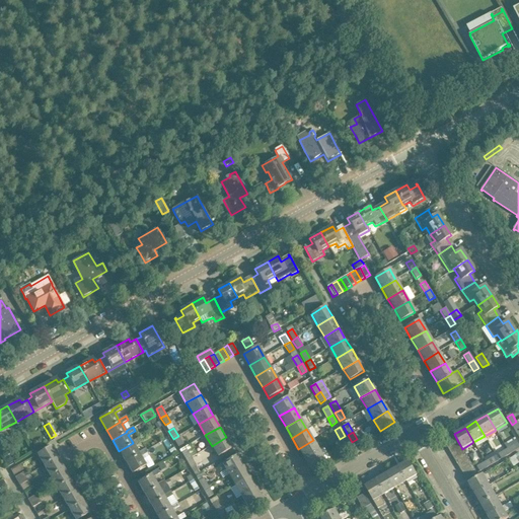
[(178,436),(173,439),(177,446),(182,443),(178,436)]
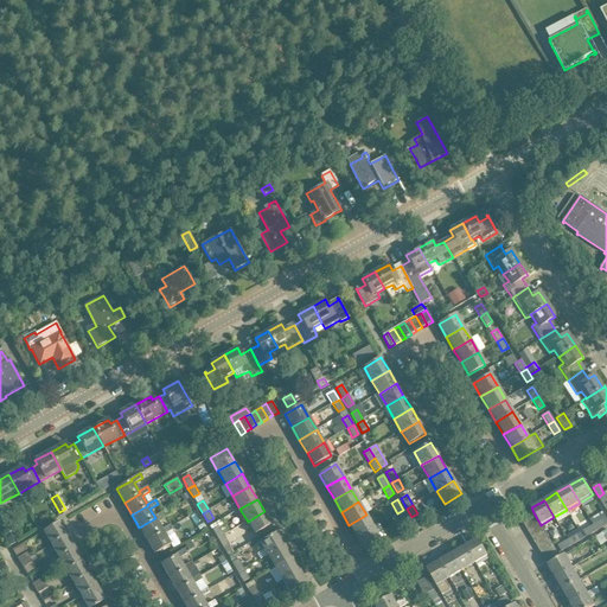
[(403,510),(397,513),(403,523),(409,519),(403,510)]
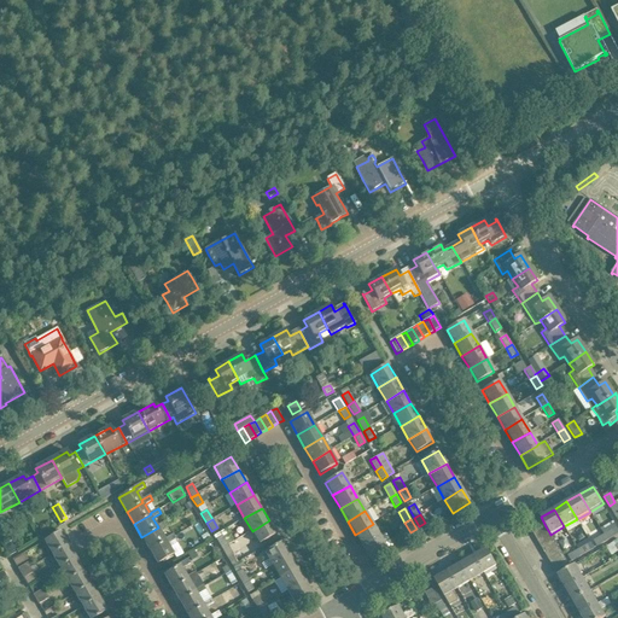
[(141,537),(150,551),(167,541),(165,538),(161,530),(169,525),(165,520),(157,525),(158,528),(141,537)]
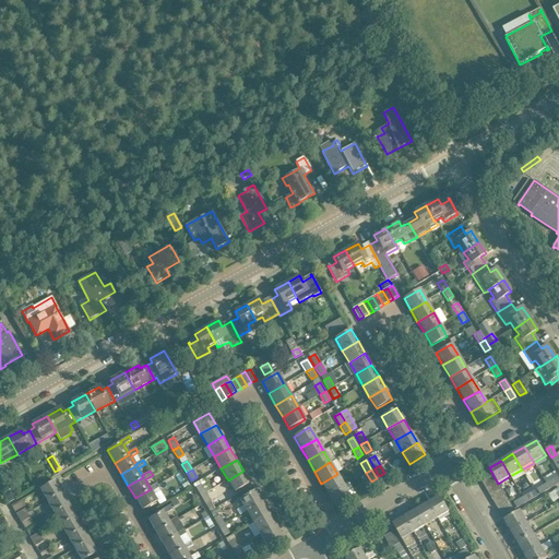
[(244,471),(228,480),(235,492),(250,483),(244,471)]
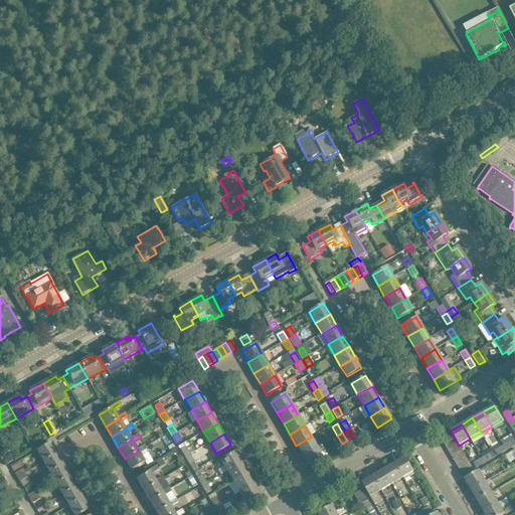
[(296,446),(303,456),(317,448),(311,437),(296,446)]
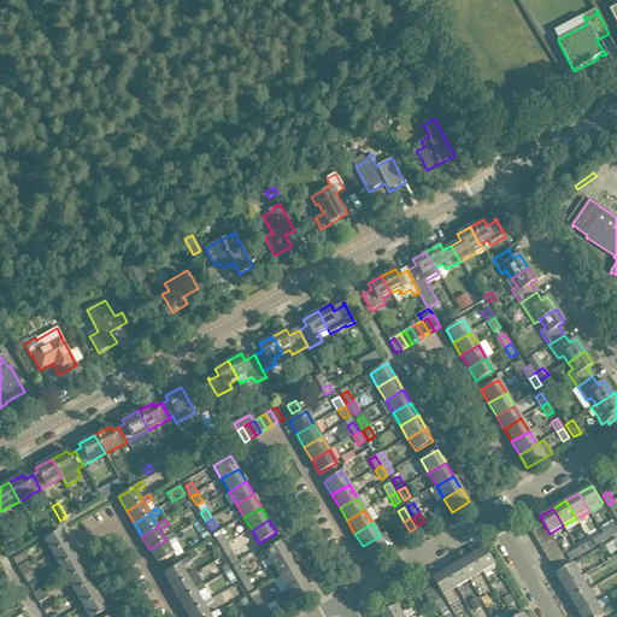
[(532,533),(535,539),(548,532),(545,526),(532,533)]
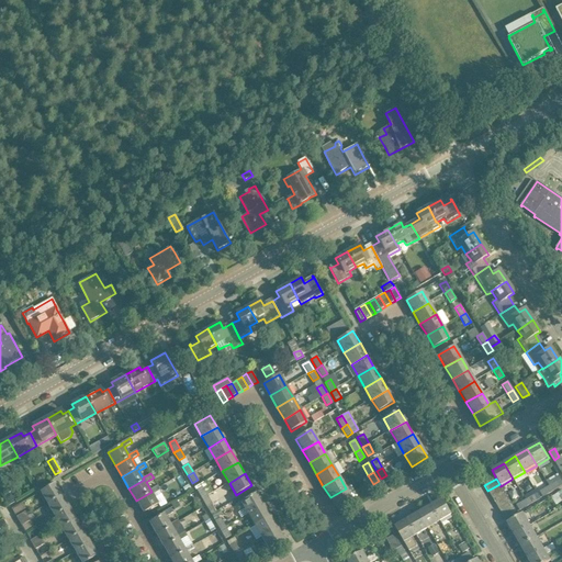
[(558,481),(549,486),(552,492),(561,486),(558,481)]
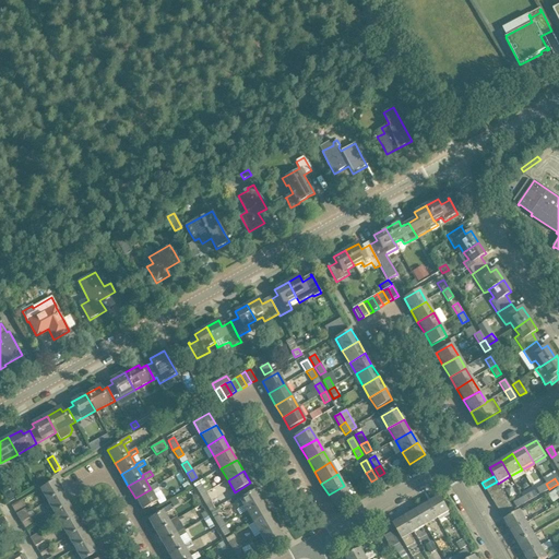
[(40,489),(47,502),(61,494),(55,482),(40,489)]
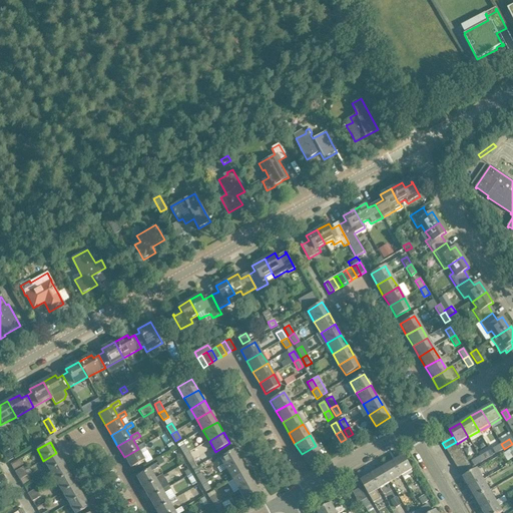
[(445,448),(449,453),(459,447),(457,444),(456,442),(445,448)]
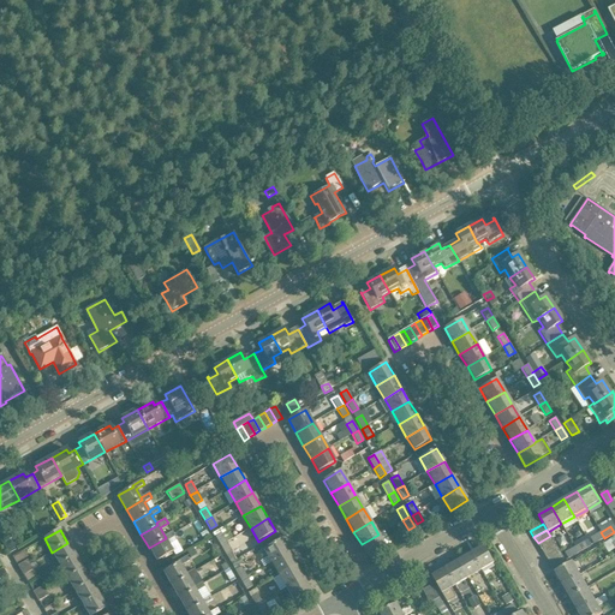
[(166,538),(149,548),(156,561),(173,551),(167,542),(175,536),(173,531),(165,536),(166,538)]
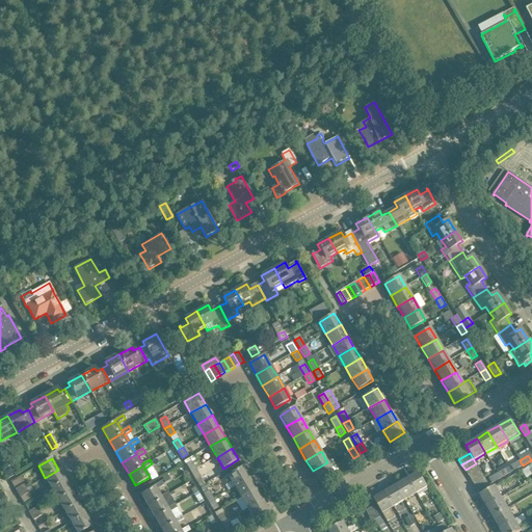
[(186,463),(191,472),(196,469),(191,460),(186,463)]
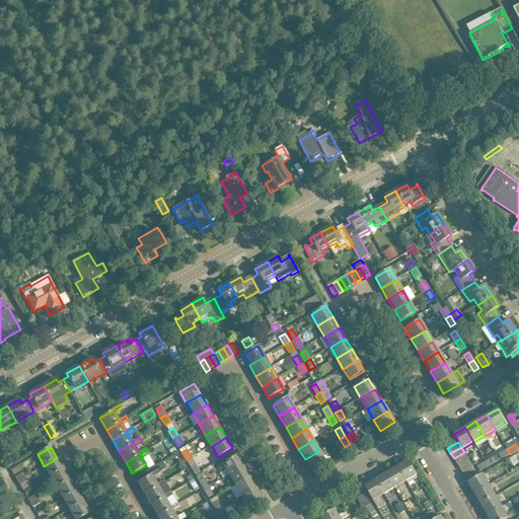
[(510,454),(507,449),(498,454),(502,459),(510,454)]
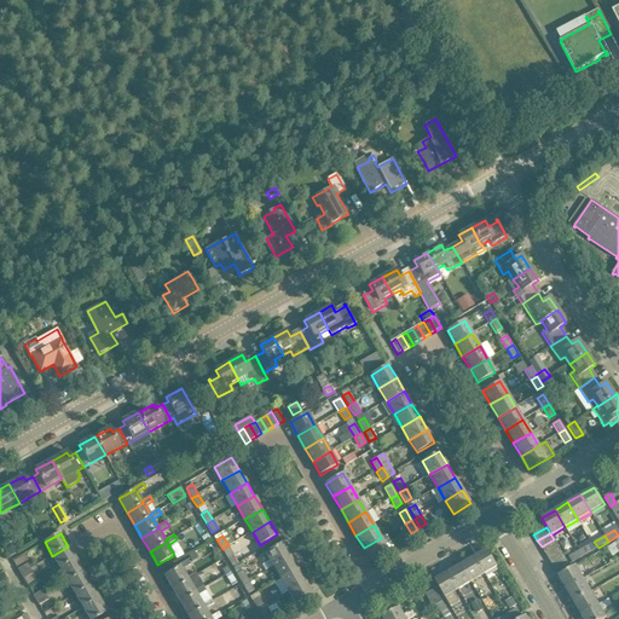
[(381,538),(364,548),(371,561),(388,551),(381,538)]
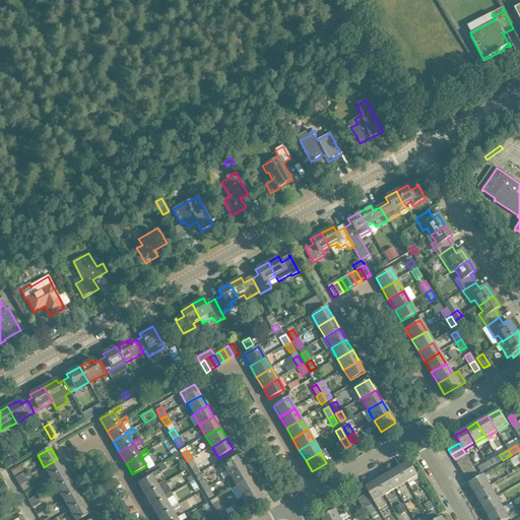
[(455,459),(458,464),(468,458),(465,453),(455,459)]
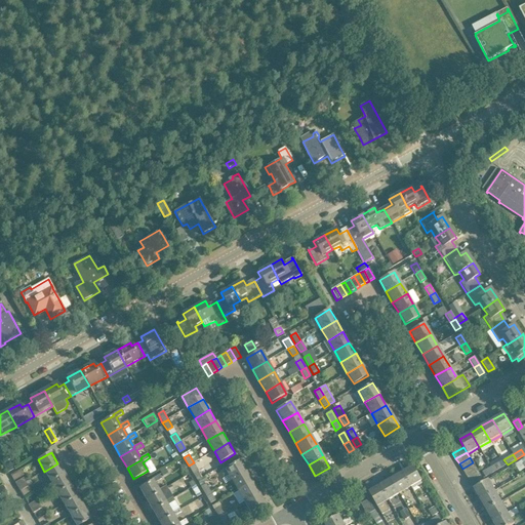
[(231,480),(231,481),(246,472),(239,460),(225,470),(229,476),(223,479),(225,484),(231,480)]
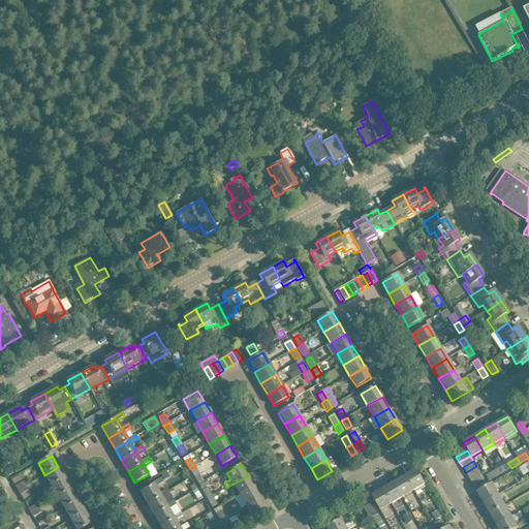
[(195,466),(190,469),(194,478),(199,475),(195,466)]
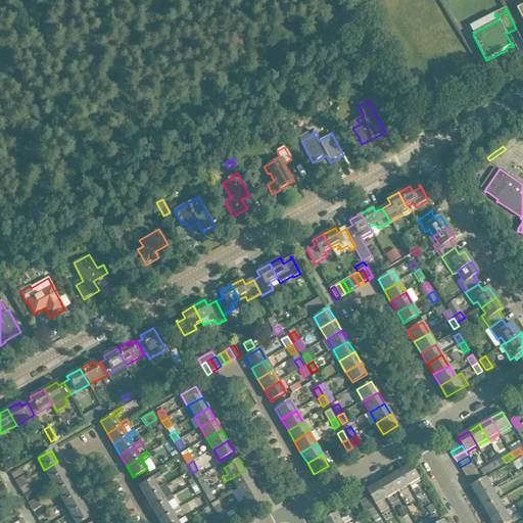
[(461,467),(464,472),(474,466),(471,461),(461,467)]
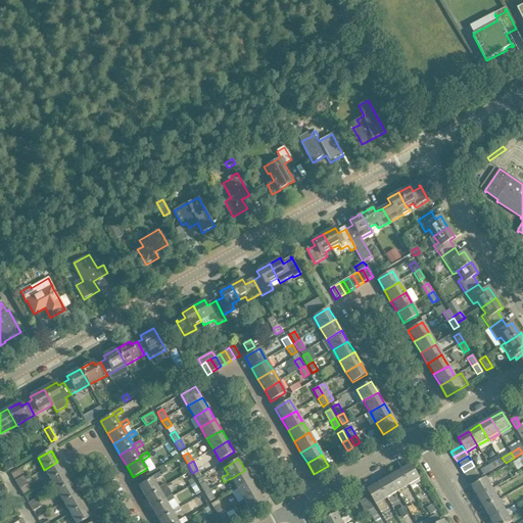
[(496,461),(489,465),(492,470),(501,466),(496,461)]
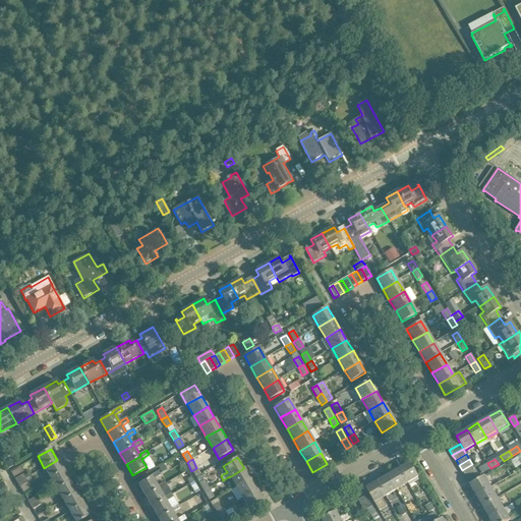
[(44,468),(50,478),(64,471),(57,460),(44,468)]
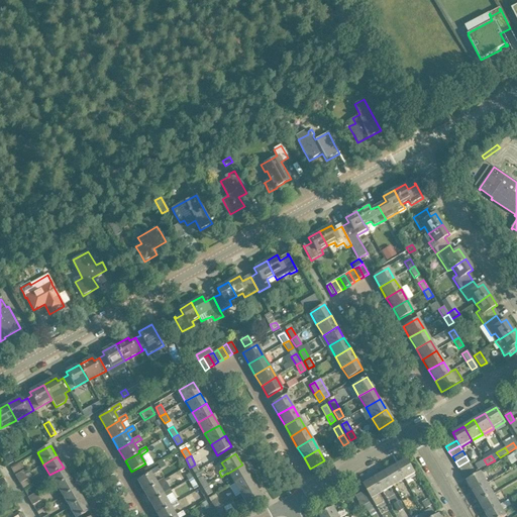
[(407,458),(396,466),(405,480),(416,474),(407,458)]
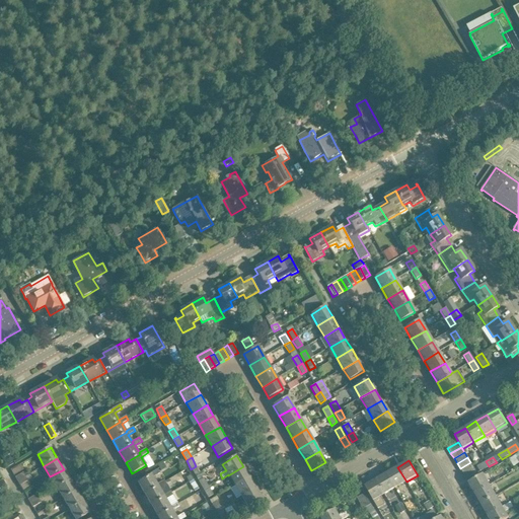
[(489,466),(486,461),(476,466),(479,471),(489,466)]
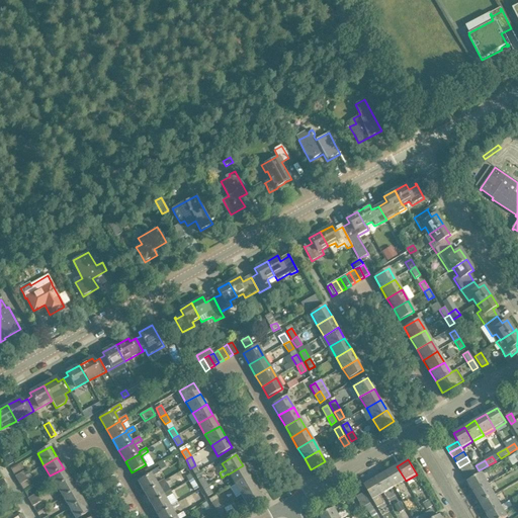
[(459,467),(462,473),(472,466),(469,461),(459,467)]
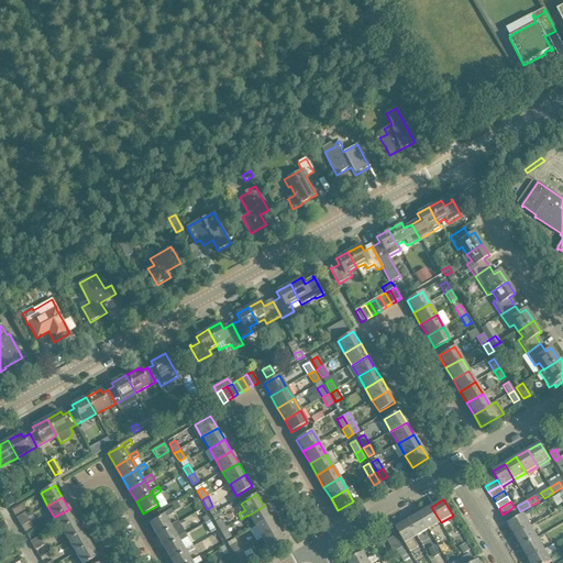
[(247,516),(255,527),(271,518),(264,506),(247,516)]
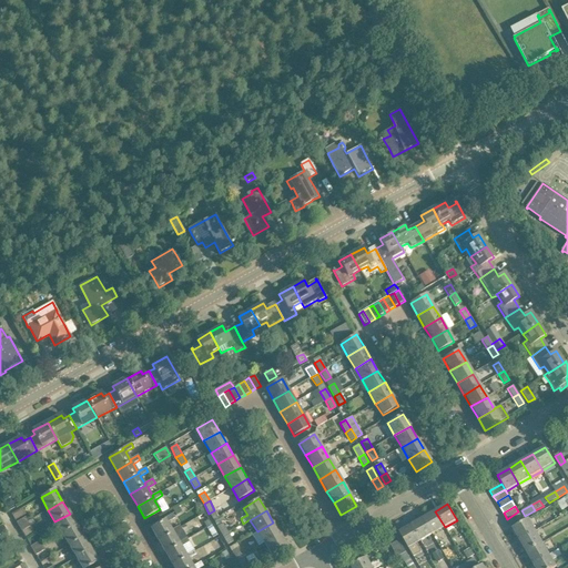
[(435,511),(423,518),(433,534),(445,527),(435,511)]
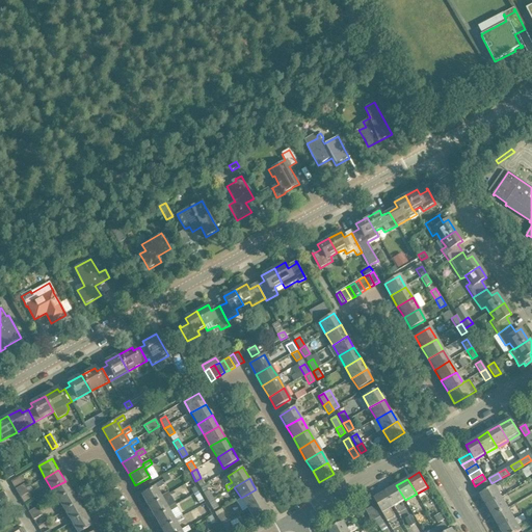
[(485,479),(475,486),(478,491),(488,485),(485,479)]
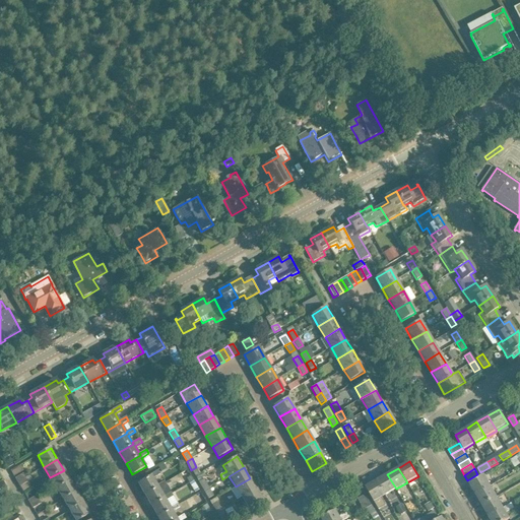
[(50,477),(57,489),(70,481),(64,470),(50,477)]
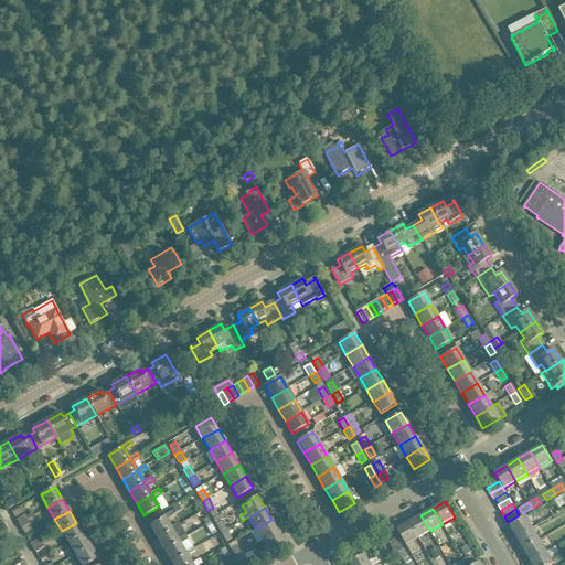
[(150,525),(157,537),(172,529),(171,528),(167,520),(174,515),(171,511),(163,515),(164,518),(150,525)]
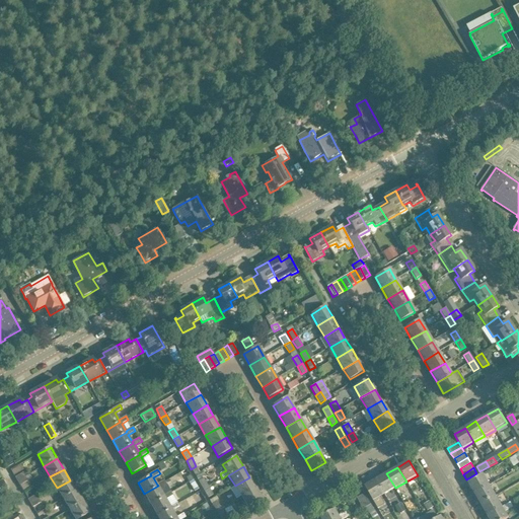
[(15,477),(17,482),(25,476),(23,472),(15,477)]
